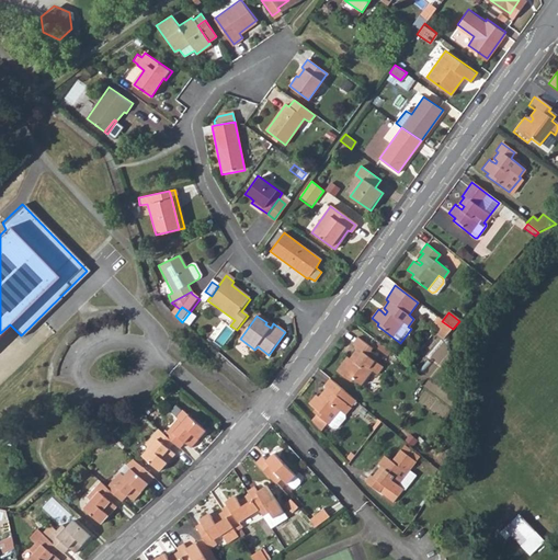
[(434,324),(447,335),(453,329),(442,321),(439,319),(434,324)]
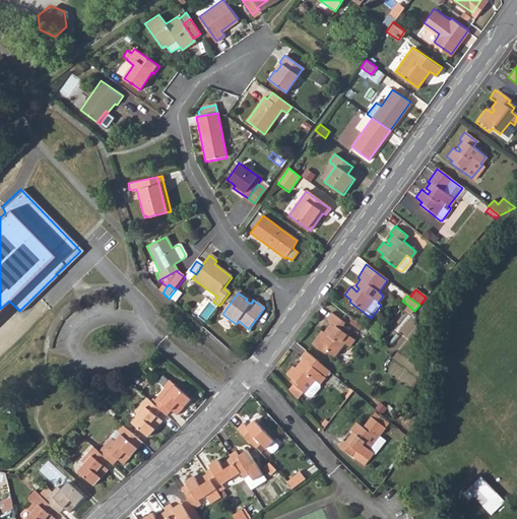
[(320,333),(311,346),(324,355),(326,353),(334,359),(343,345),(348,348),(353,342),(345,335),(348,331),(342,327),(344,324),(330,314),(325,321),(330,325),(325,331),(329,334),(327,337),(323,334),(320,333)]
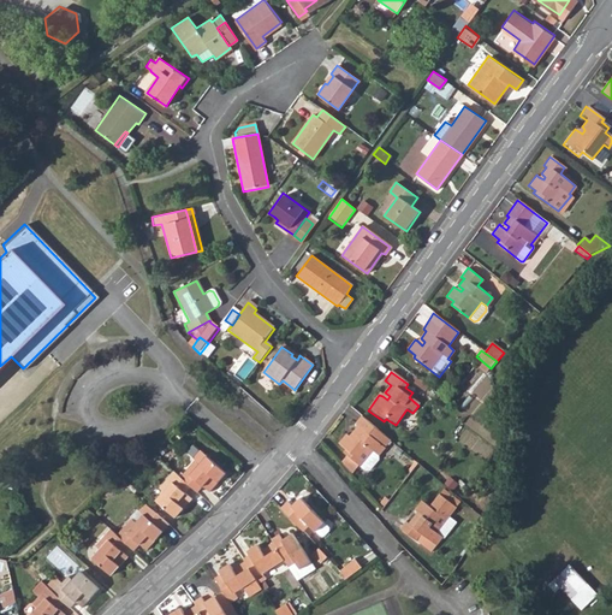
[(384,448),(390,441),(361,418),(354,426),(357,429),(351,435),(356,438),(354,442),(349,437),(346,435),(339,444),(345,450),(343,453),(345,455),(360,467),(364,472),(370,471),(378,462),(378,457),(385,449),(384,448)]
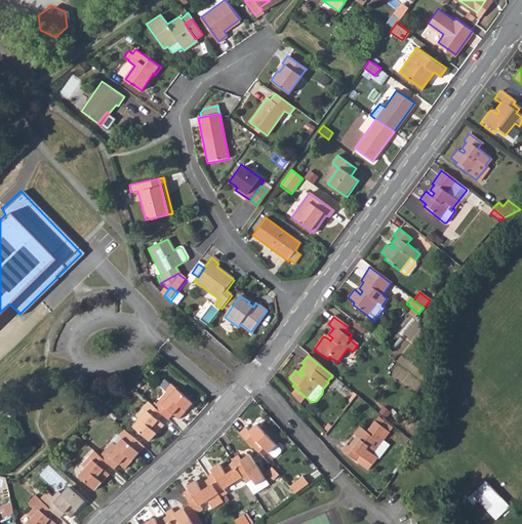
[(124,394),(131,387),(127,383),(119,389),(124,394)]
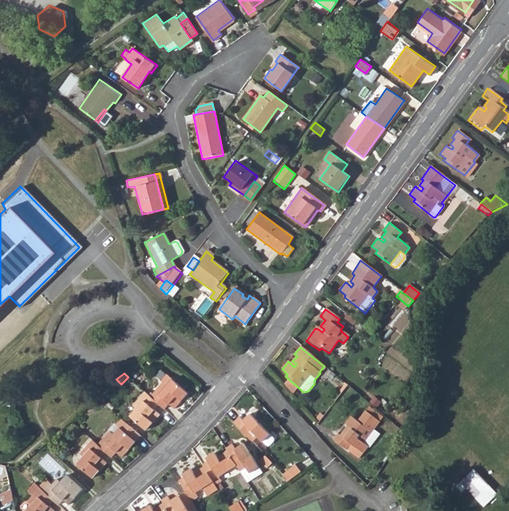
[(299,388),(287,378),(282,384),(292,396),(299,388)]
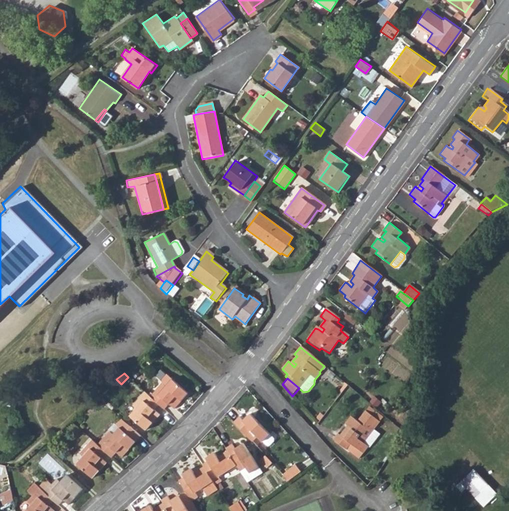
[(162,383),(150,396),(156,401),(158,404),(161,406),(165,401),(168,403),(173,408),(187,393),(173,380),(166,387),(162,383)]
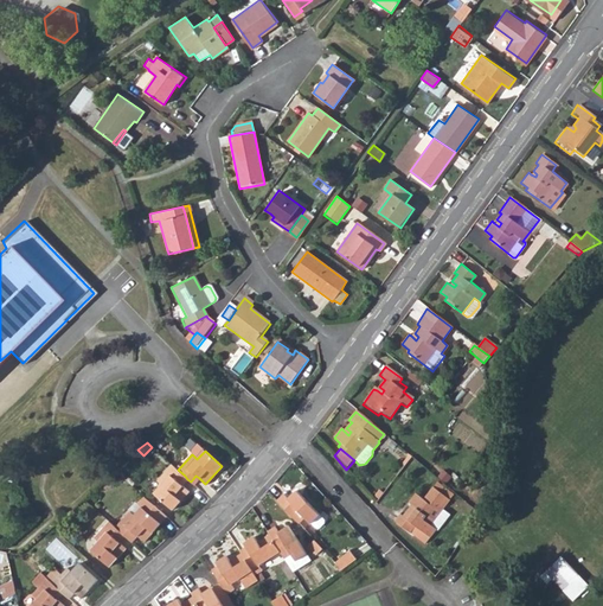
[(401,464),(404,467),(411,458),(408,454),(401,464)]
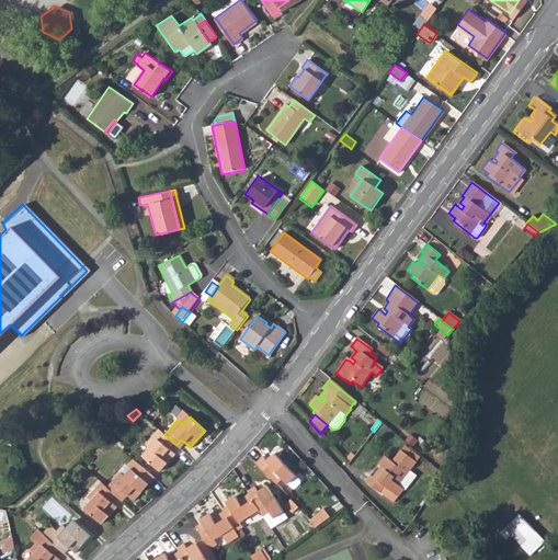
[(168,448),(173,443),(171,440),(164,434),(160,431),(146,446),(150,449),(145,456),(160,470),(175,455),(168,448)]
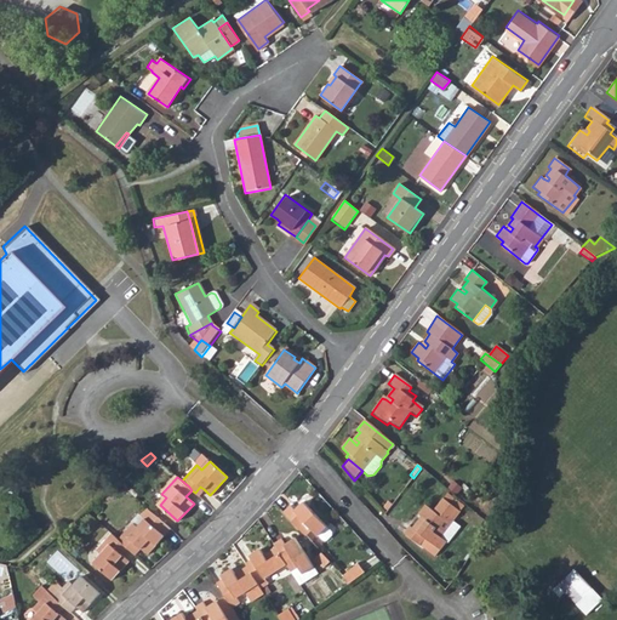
[(411,527),(405,535),(435,558),(446,544),(449,545),(461,529),(453,523),(462,513),(444,500),(434,513),(427,507),(420,517),(422,519),(427,523),(424,525),(420,522),(415,529),(411,527)]
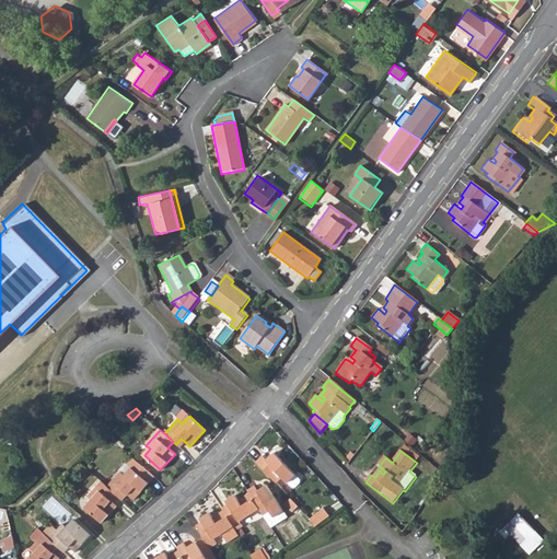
[(262,457),(256,463),(277,485),(281,479),(287,485),(291,489),(296,489),(300,484),(301,480),(297,476),(275,453),(266,462),(262,457)]
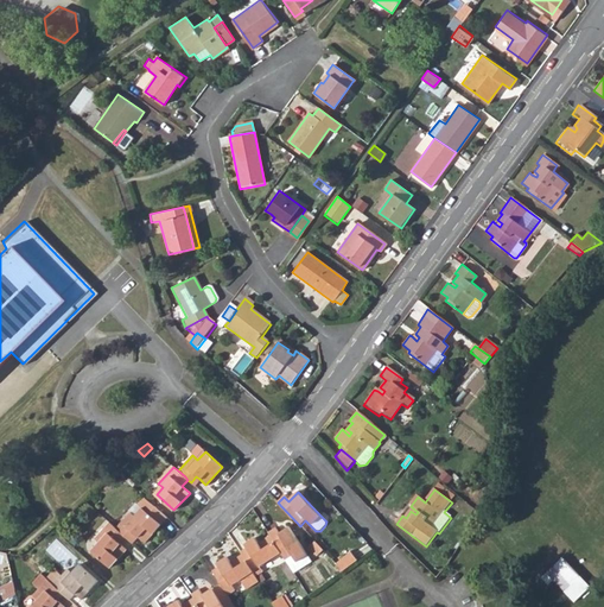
[(373,498),(379,503),(383,497),(377,492),(373,498)]
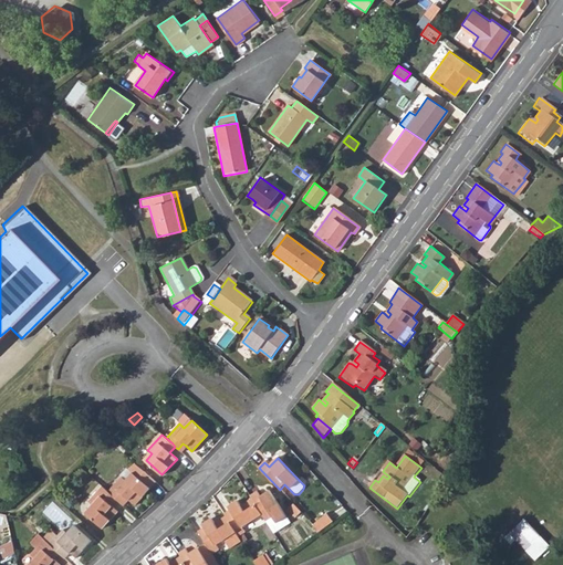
[(134,505),(155,482),(135,463),(128,470),(133,473),(126,481),(122,477),(108,492),(113,495),(115,499),(120,502),(124,497),(127,500),(134,505)]
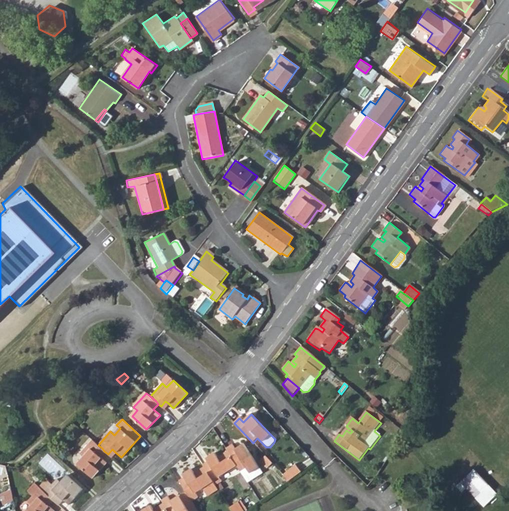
[(97,453),(102,448),(98,445),(92,439),(79,453),(82,457),(77,462),(92,476),(105,461),(100,456),(97,453)]
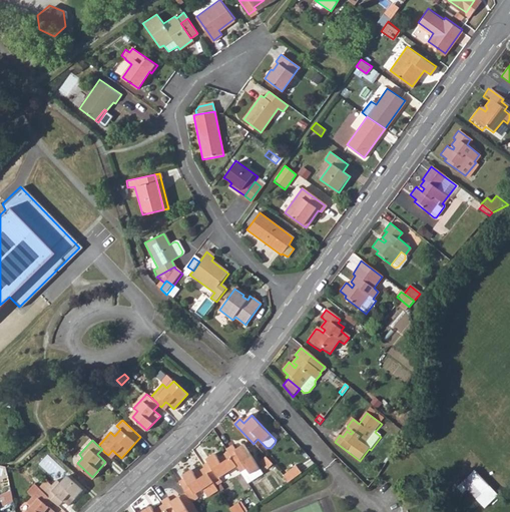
[(233,446),(226,450),(228,453),(237,466),(241,472),(248,483),(263,473),(264,473),(245,445),(244,445),(236,450),(233,446)]
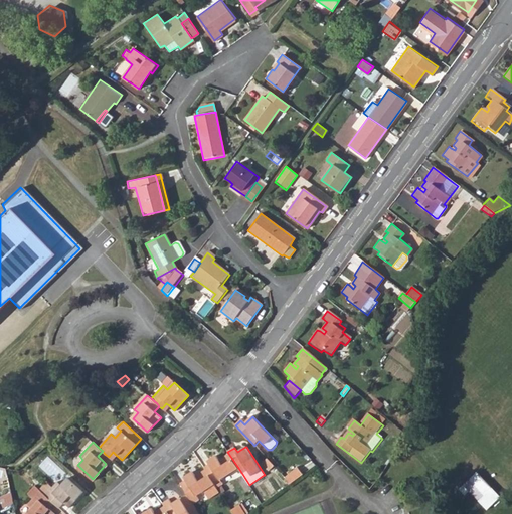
[(209,464),(203,468),(204,470),(214,484),(216,488),(223,483),(220,479),(238,468),(229,455),(219,460),(216,456),(208,462),(209,464)]
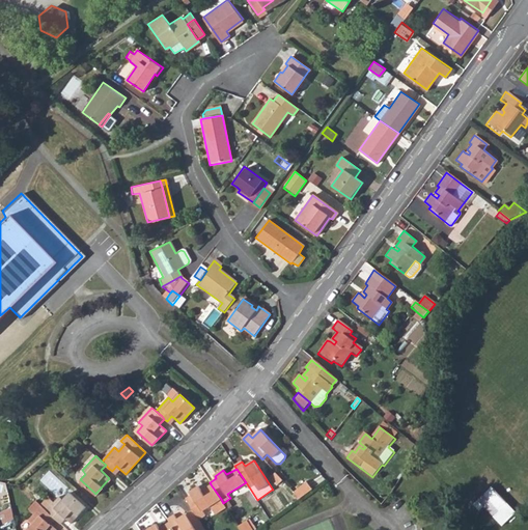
[(283,481),(276,474),(271,479),(278,486),(283,481)]
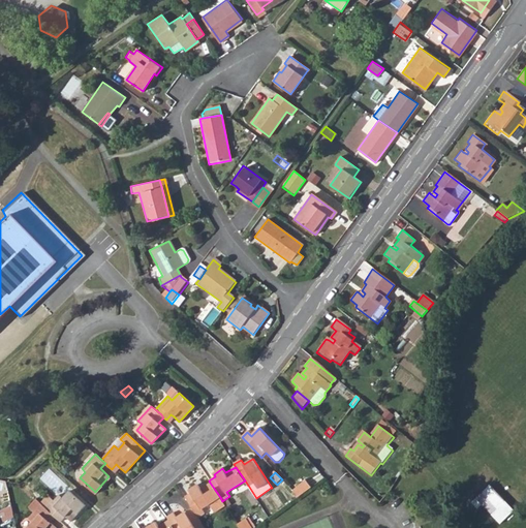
[(307,479),(291,489),(299,497),(312,488),(307,479)]
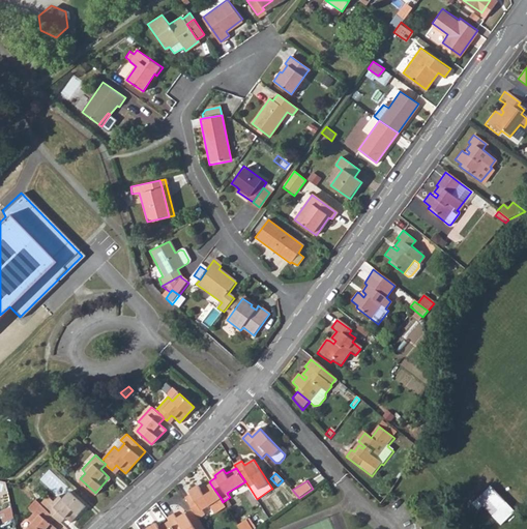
[(191,494),(185,497),(194,510),(199,518),(205,513),(203,509),(221,498),(210,483),(201,490),(198,486),(188,491),(191,494)]
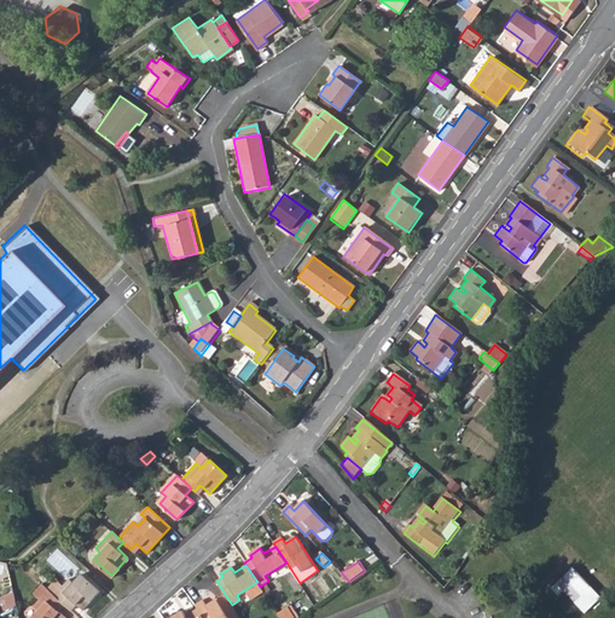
[(572,567),(550,588),(557,595),(562,590),(573,602),(590,587),(572,567)]
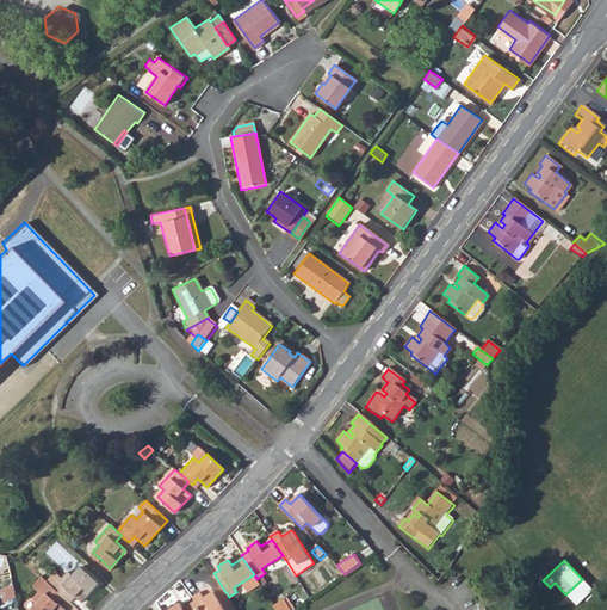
[(67,603),(73,597),(79,603),(95,585),(78,568),(70,577),(67,573),(61,579),(53,572),(44,581),(57,593),(61,597),(64,599),(67,603)]
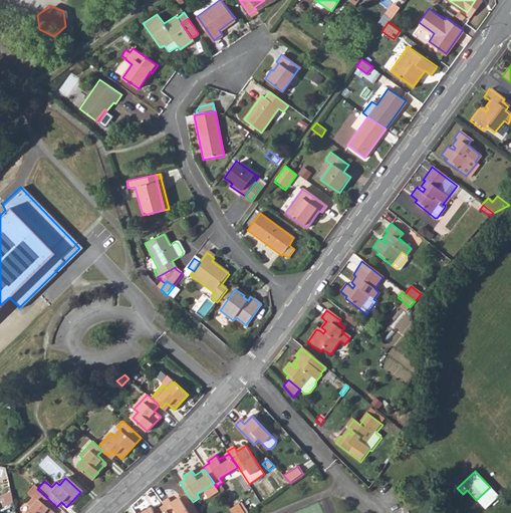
[(43,505),(48,499),(37,489),(33,486),(26,493),(31,499),(26,504),(29,507),(23,512),(50,512),(52,512),(46,507),(43,505)]
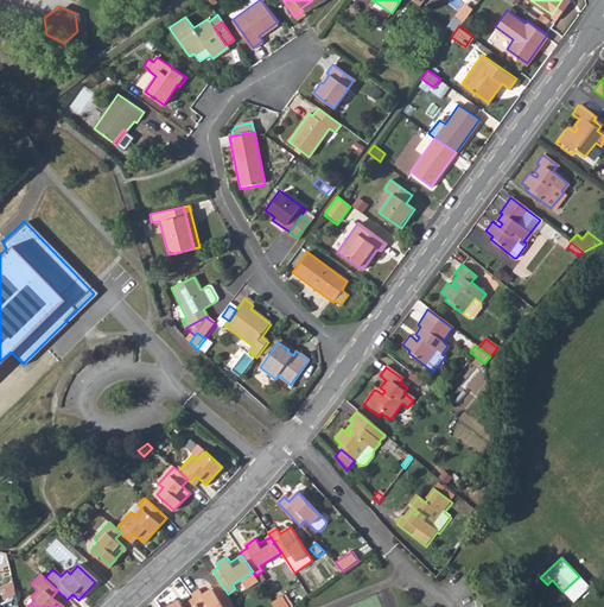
[(198,590),(191,595),(195,599),(199,606),(235,606),(228,594),(222,586),(215,592),(214,590),(203,596),(198,590)]
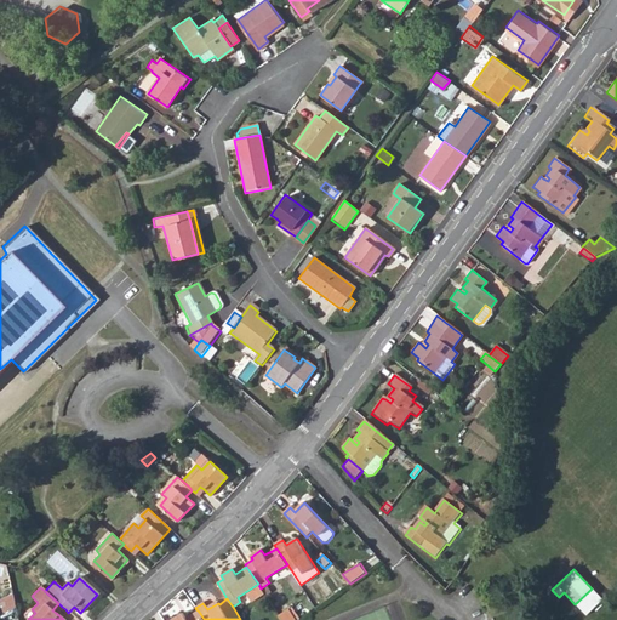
[(287,607),(278,614),(281,619),(295,619),(296,619),(287,607)]
